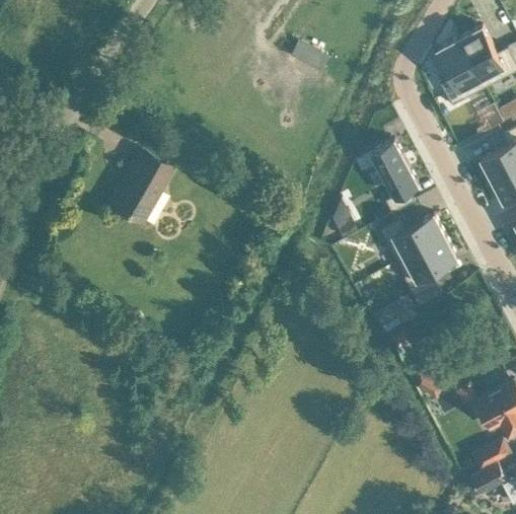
[(515,13),(514,10),(506,14),(512,26),(515,24),(515,13)]
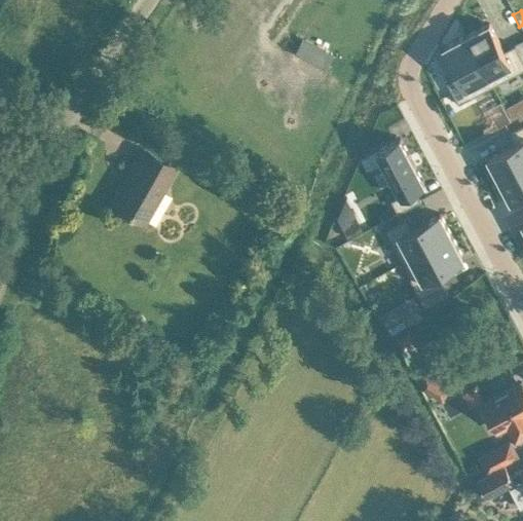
[(487,27),(464,39),(490,88),(522,71),(522,67),(513,48),(501,54),(487,27)]
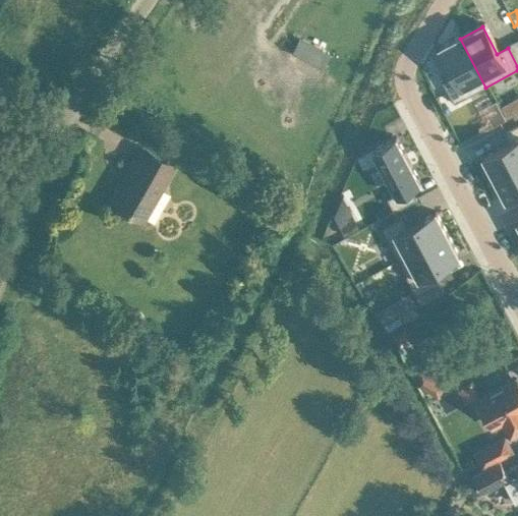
[(460,39),(438,50),(451,77),(440,83),(452,106),(485,88),(460,39)]
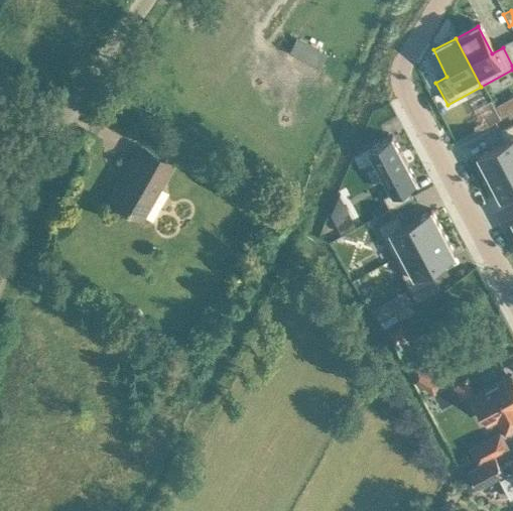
[(503,145),(477,159),(488,180),(512,166),(512,125),(497,133),(503,145)]
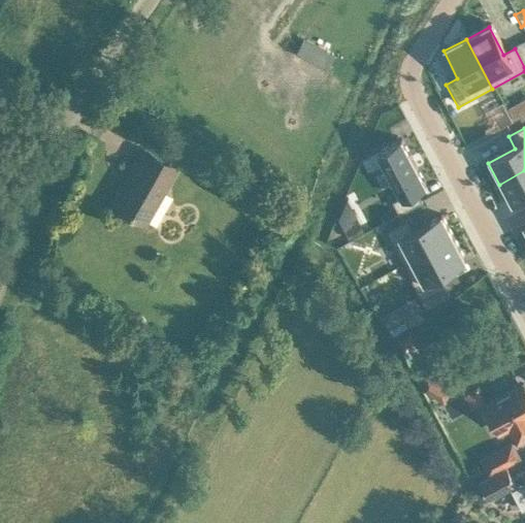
[(399,142),(375,155),(399,199),(390,204),(397,218),(420,205),(414,193),(423,189),(399,142)]
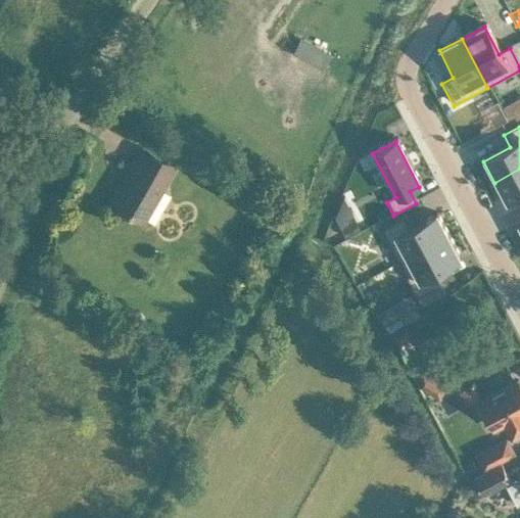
[(140,151),(108,207),(141,226),(173,170),(140,151)]
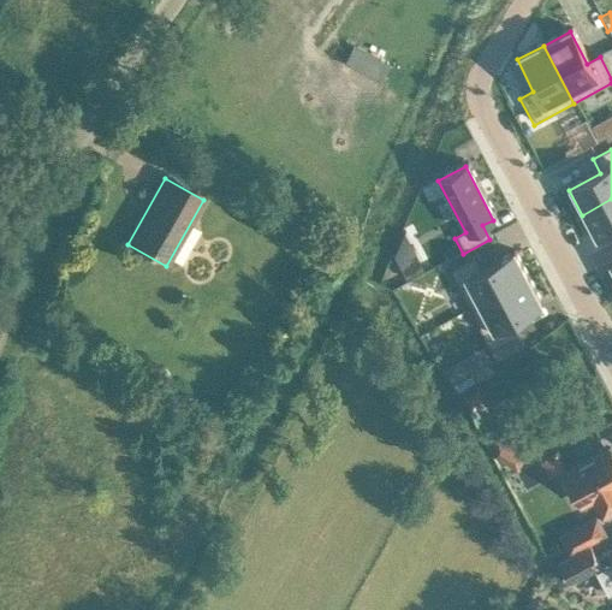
[(611,199),(582,215),(595,241),(611,231),(611,199)]
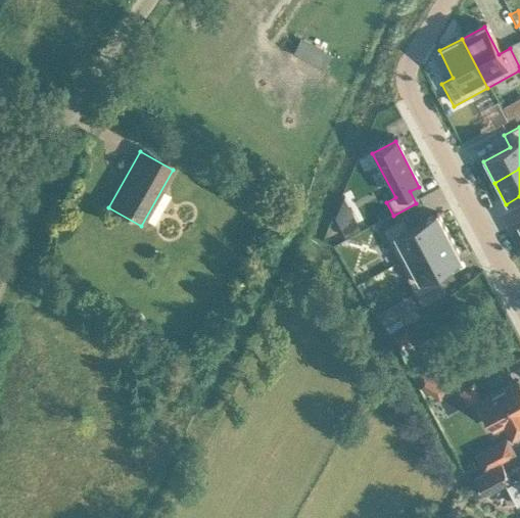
[(402,219),(379,231),(397,265),(446,239),(435,217),(408,230),(402,219)]
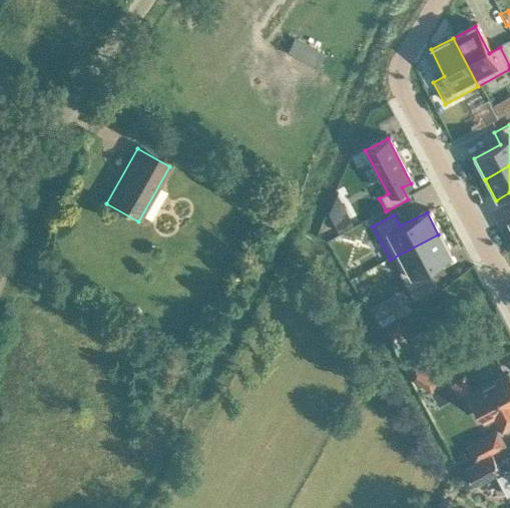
[(438,234),(390,260),(413,304),(435,292),(424,271),(450,257),(438,234)]
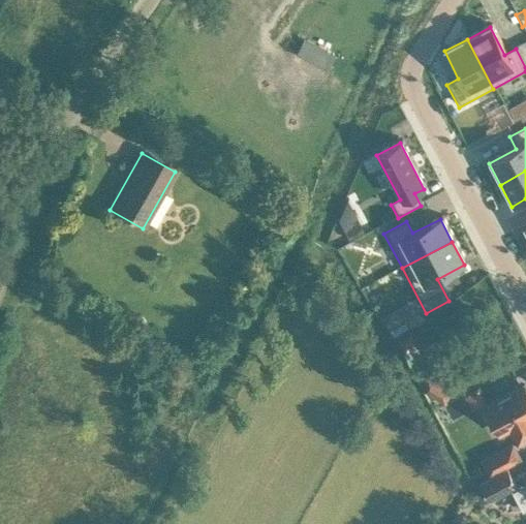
[(400,315),(384,325),(395,341),(410,332),(400,315)]
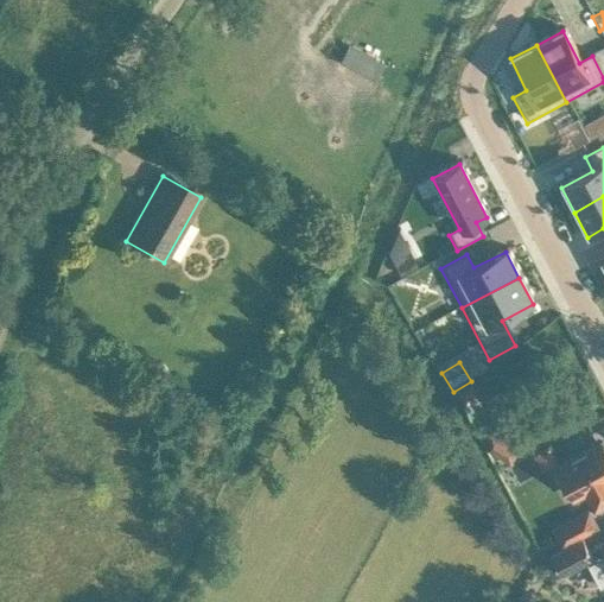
[(508,432),(501,444),(526,460),(533,448),(508,432)]
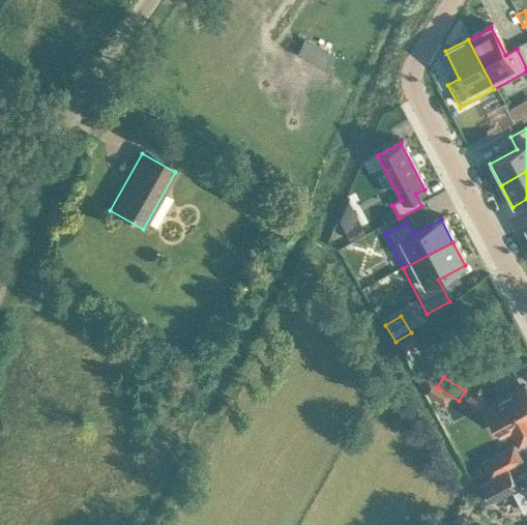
[(442,409),(449,397),(432,385),(425,398),(442,409)]
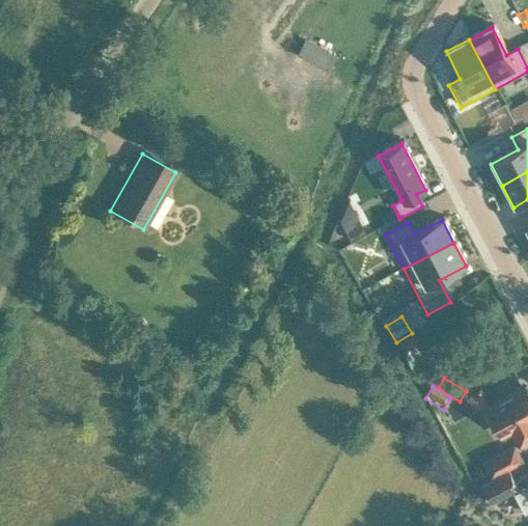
[(487,409),(501,400),(492,387),(478,395),(487,409)]
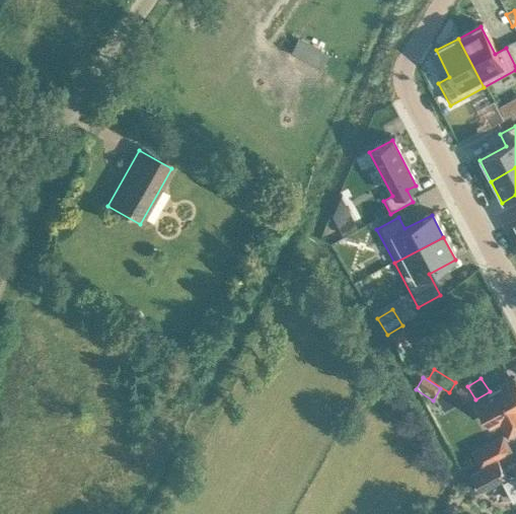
[(515,390),(512,382),(494,391),(473,402),(488,429),(498,424),(506,440),(513,436),(515,434),(515,390)]
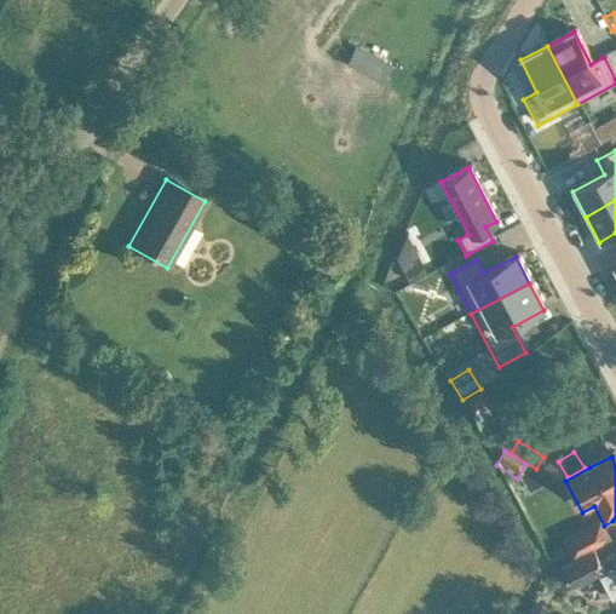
[(606,544),(597,526),(562,545),(571,562),(606,544)]
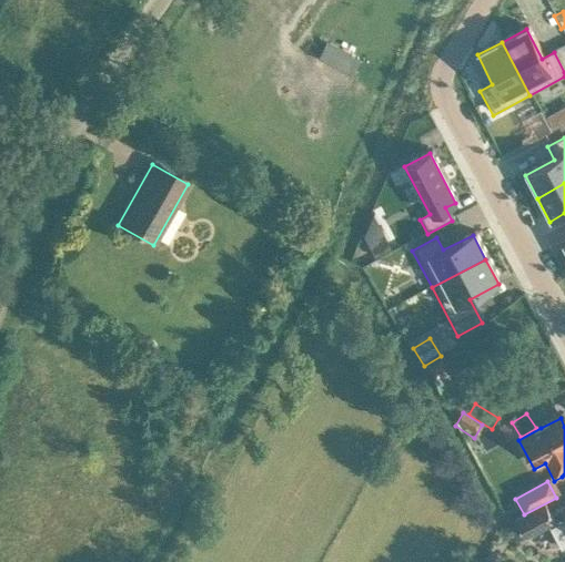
[(523,542),(553,527),(542,506),(513,521),(523,542)]
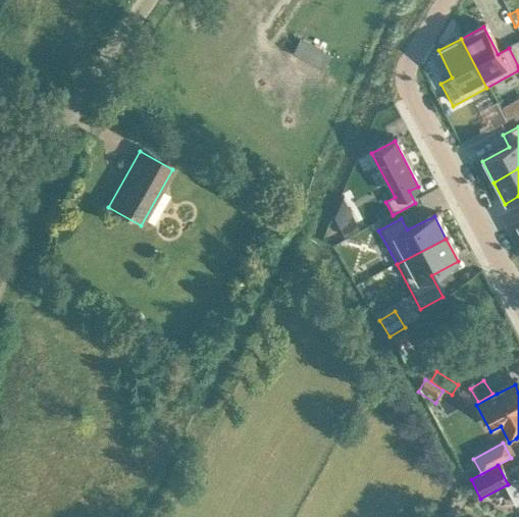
[(518,467),(514,470),(518,478),(510,483),(511,484),(503,488),(514,508),(518,505),(518,467)]
